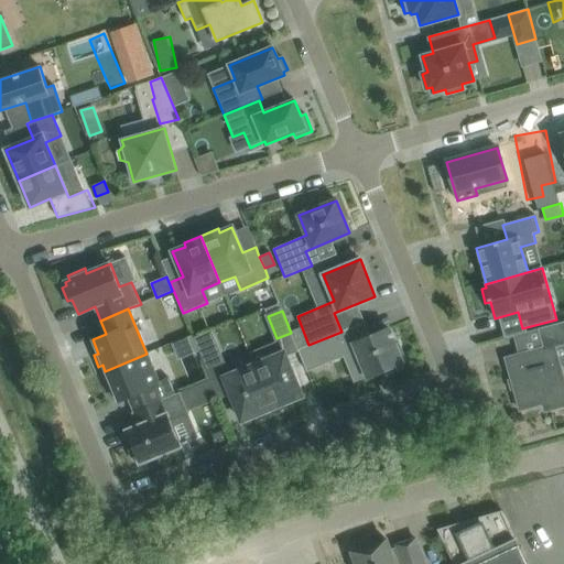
[(563,321),(538,328),(543,348),(506,358),(520,410),(543,403),(545,411),(563,405),(563,381),(554,346),(563,343),(563,321)]
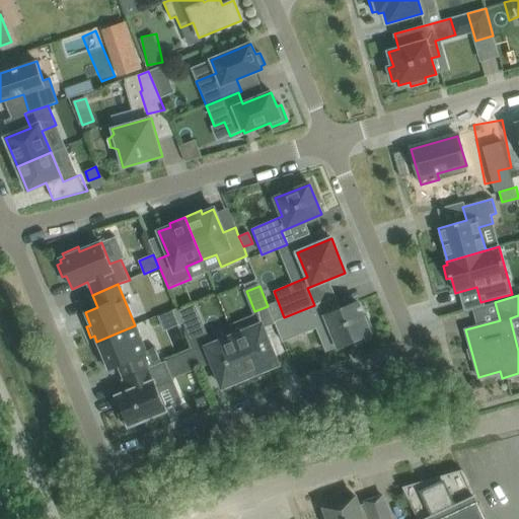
[(336,296),(314,305),(284,317),(274,321),(283,343),(316,328),(326,353),(339,347),(339,348),(354,342),(356,345),(370,339),(368,336),(371,335),(369,331),(373,329),(367,315),(364,317),(358,302),(341,309),(336,296)]
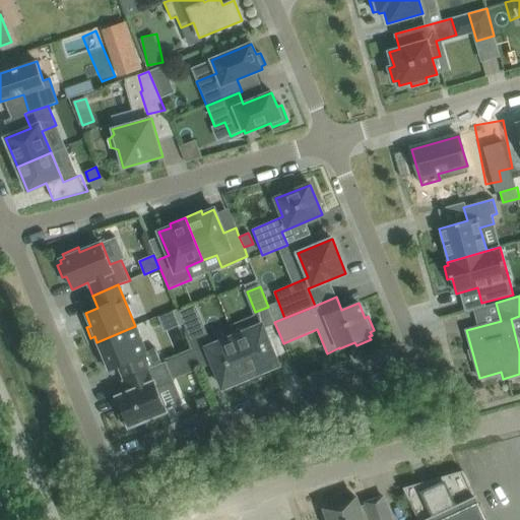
[(248,331),(235,337),(252,380),(267,374),(265,370),(278,365),(259,316),(244,322),(248,331)]
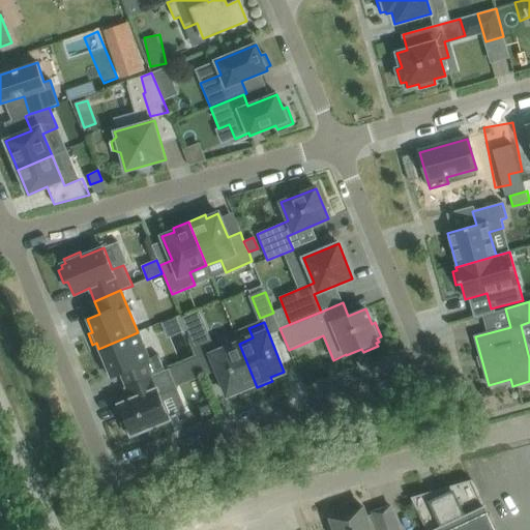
[(186,329),(196,352),(211,346),(202,323),(186,329)]
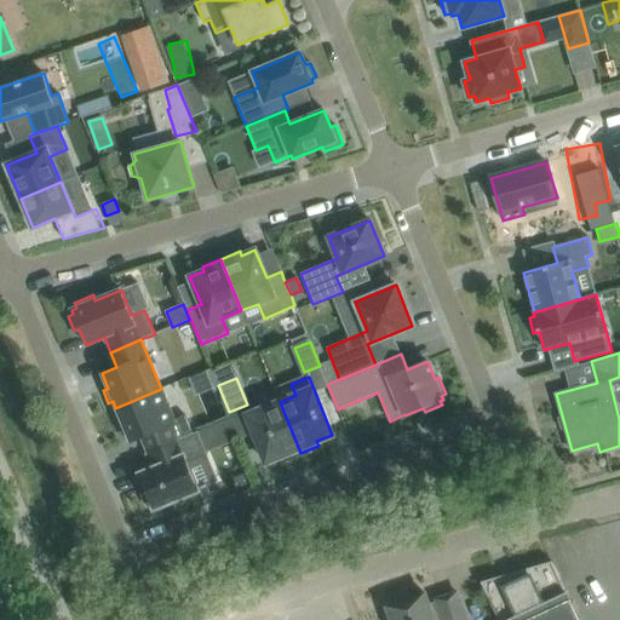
[(174,420),(161,389),(115,408),(119,414),(114,417),(120,429),(124,428),(130,442),(141,437),(147,453),(193,434),(185,415),(174,420)]
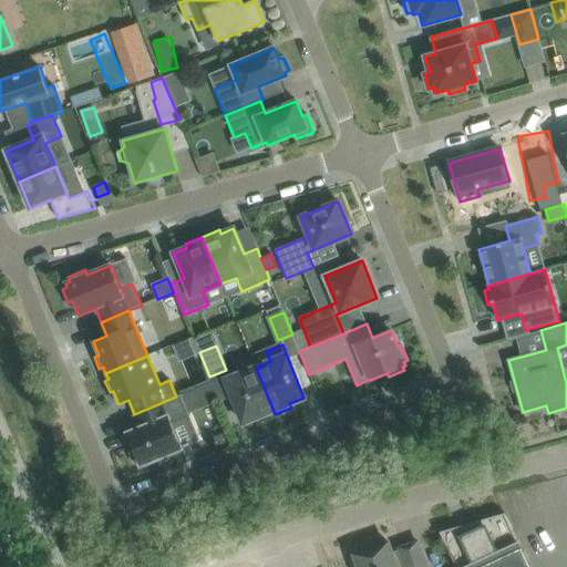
[(275,414),(256,368),(225,380),(243,423),(257,416),(259,421),(275,414)]
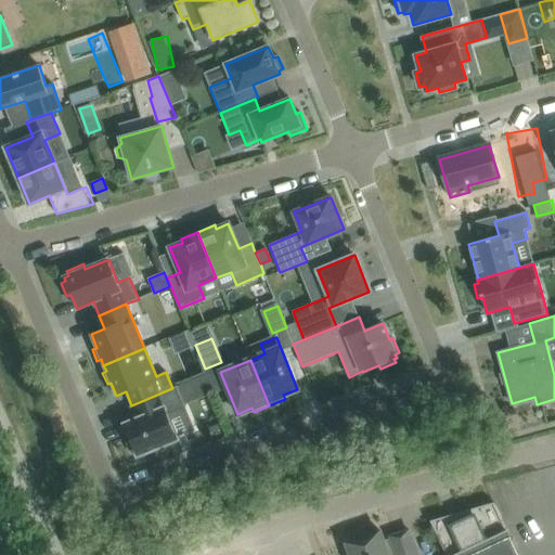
[(131,405),(138,418),(125,424),(129,436),(126,438),(131,453),(136,452),(138,455),(158,447),(159,451),(176,444),(173,440),(178,439),(168,415),(183,409),(175,387),(172,388),(131,405)]
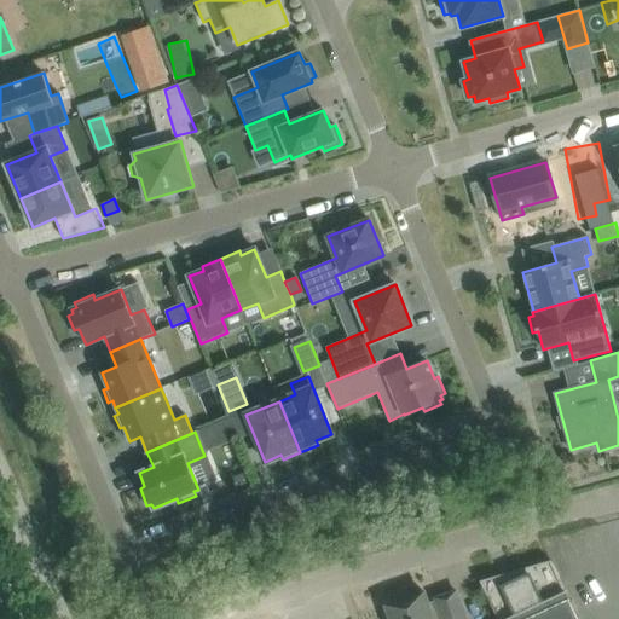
[(498,618),(578,618),(551,560),(513,572),(515,577),(504,583),(501,576),(480,580),(491,602),(498,618)]
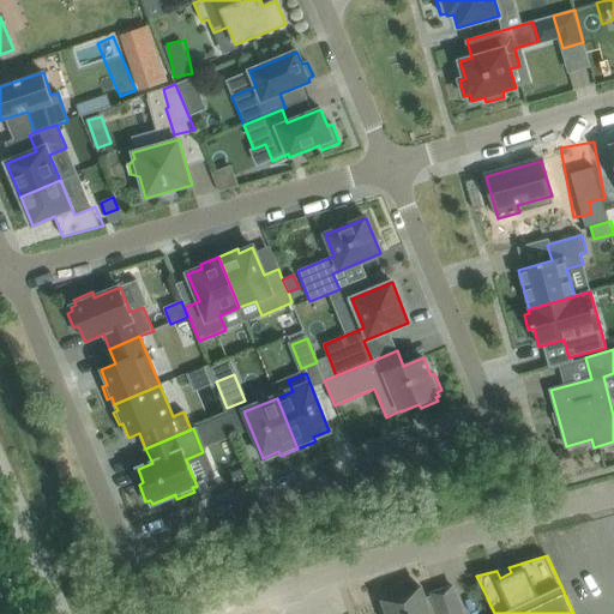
[(384,601),(387,613),(462,613),(452,587),(433,594),(433,595),(425,599),(421,588),(384,601)]
